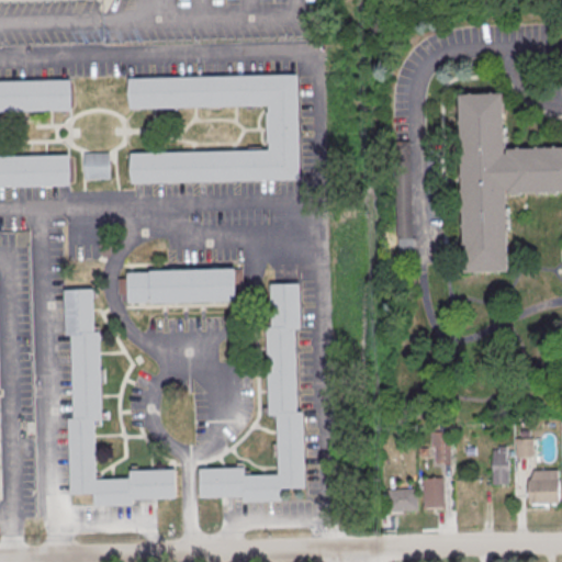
[(130,79),(299,75),(302,181),(133,186),(132,154),(270,150),(269,107),(131,110),(130,79)]
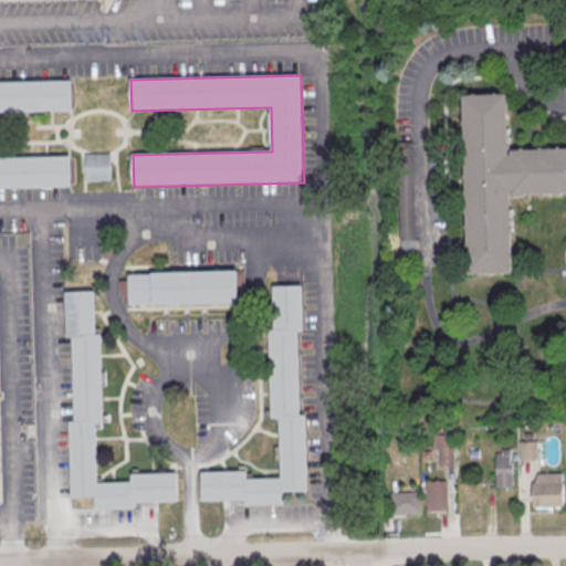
[(0,83),(72,82),(73,113),(0,114),(0,158),(72,157),(73,189),(0,190),(0,83)]
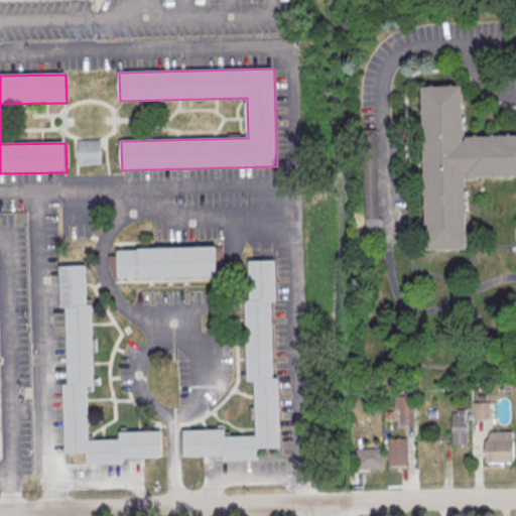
[(421,87),(427,252),(468,251),(466,178),(515,176),(515,134),(466,137),(465,86),(421,87)]
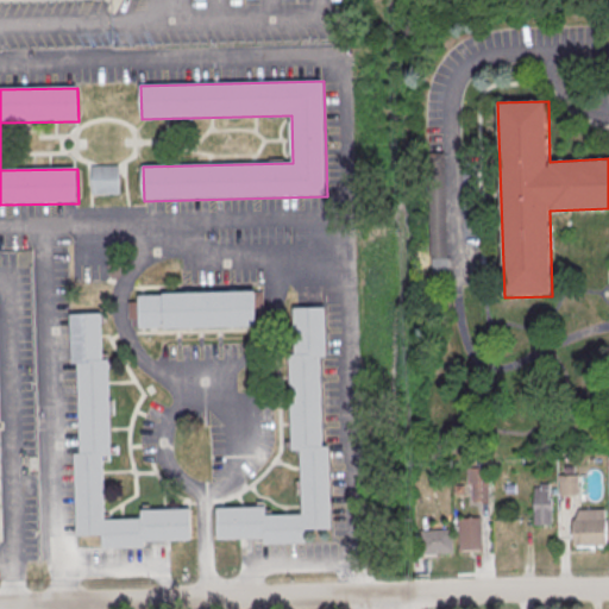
[(92,165),(92,195),(120,195),(120,165),(92,165)]
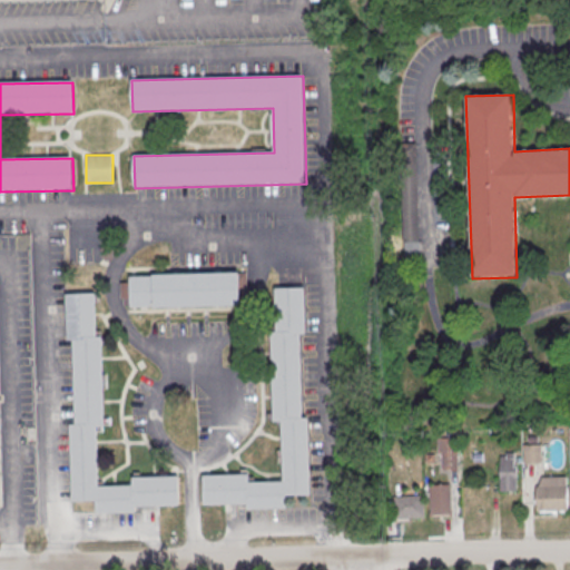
[(248,273),(153,276),(153,277),(130,278),(131,308),(154,307),(154,310),(249,306),(248,273)]
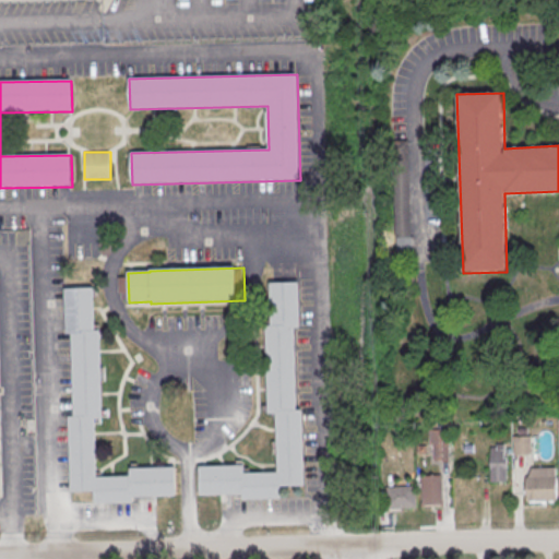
[(270,284),(299,283),(300,328),(295,329),(297,412),(302,411),(305,488),(282,488),(282,500),(242,501),(241,496),(200,497),(199,467),(245,466),(245,474),(277,473),(276,415),(269,415),(265,326),(272,326),(270,284)]
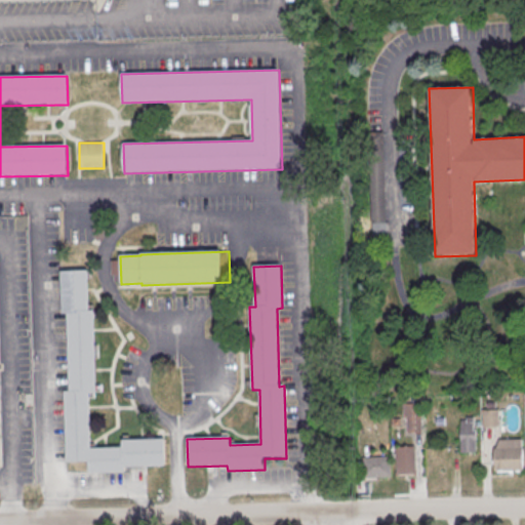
[(88,271),(61,272),(62,314),(67,314),(69,392),(64,392),(66,463),(88,463),(88,474),(126,473),(125,468),(165,467),(164,439),(121,441),(122,448),(90,449),(89,394),(96,394),(94,311),(89,311),(88,271)]
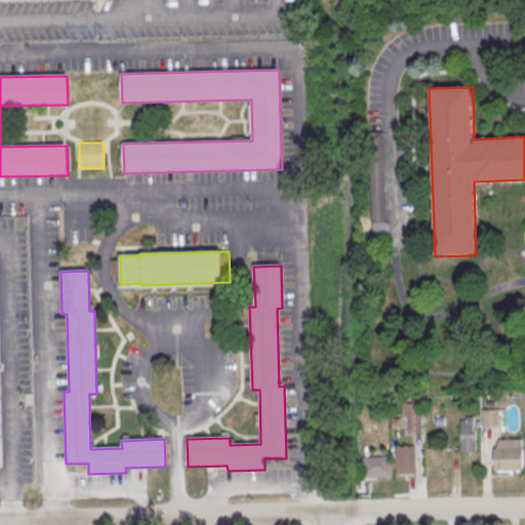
[(404,405),(422,404),(422,433),(407,433),(407,419),(404,419),(404,405)]
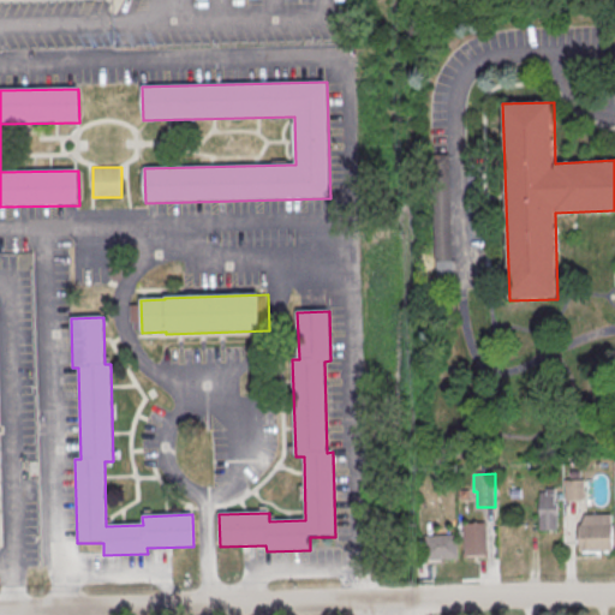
[(566,481),(585,481),(586,501),(566,501),(566,481)]
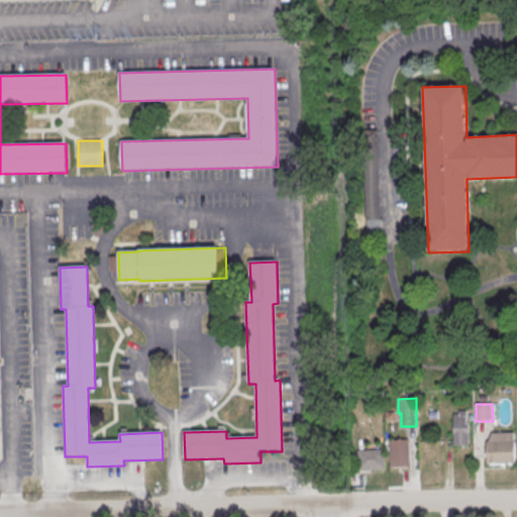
[(454,415),(454,446),(470,446),(469,422),(467,422),(467,411),(459,411),(459,415),(454,415)]
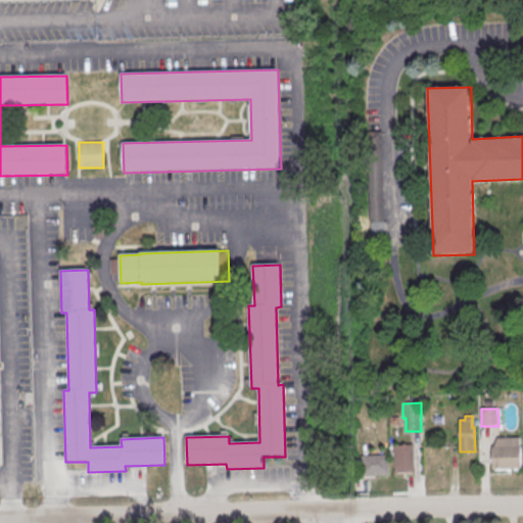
[(394,446),(414,445),(415,474),(395,475),(394,446)]
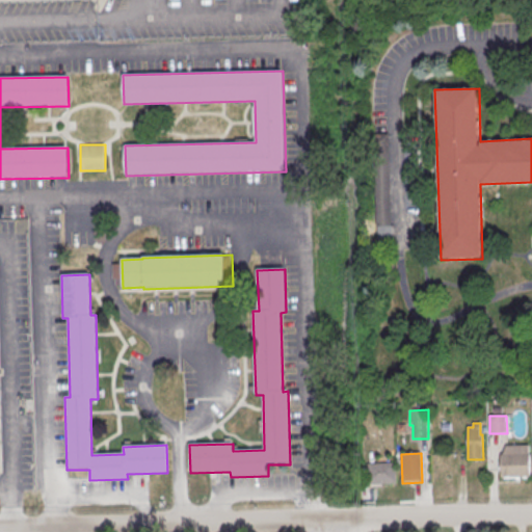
[(502,455),(530,455),(531,477),(502,478),(502,455)]
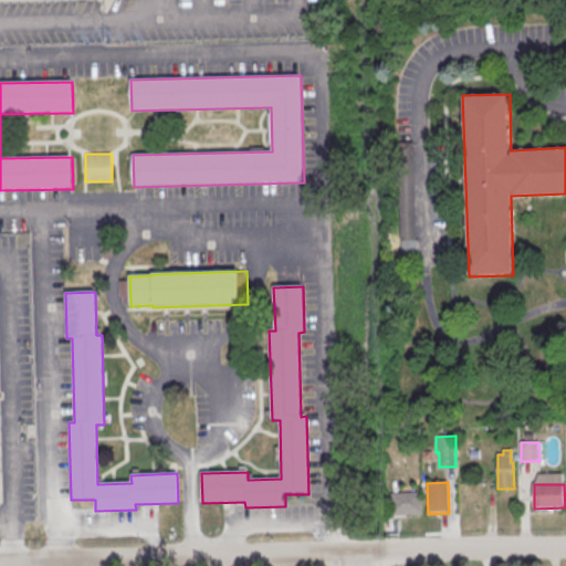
[(392,494),(421,493),(422,515),(394,516),(392,494)]
